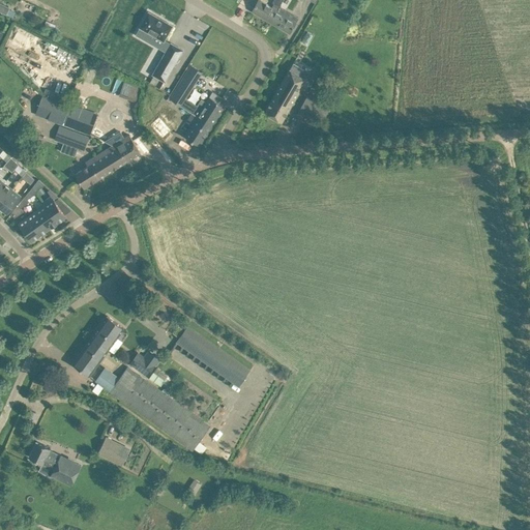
[(272,0),(271,2),(273,3),(271,6),(259,0),(258,0),(252,11),(270,22),(280,6),(281,5),(280,4),(282,0),(272,0)]
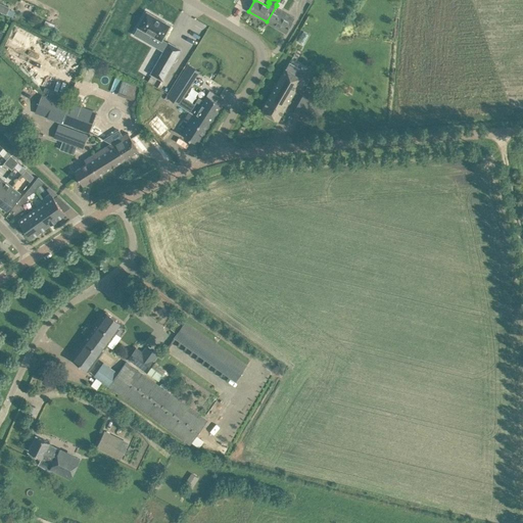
[(294,17),(277,7),(276,6),(267,21),(285,33),(294,17)]
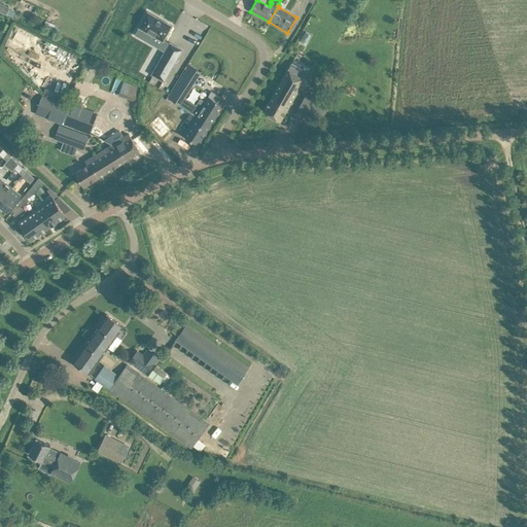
[(164,80),(182,49),(170,42),(170,43),(163,40),(172,26),(148,11),(139,27),(148,32),(144,39),(165,51),(152,74),(164,80)]
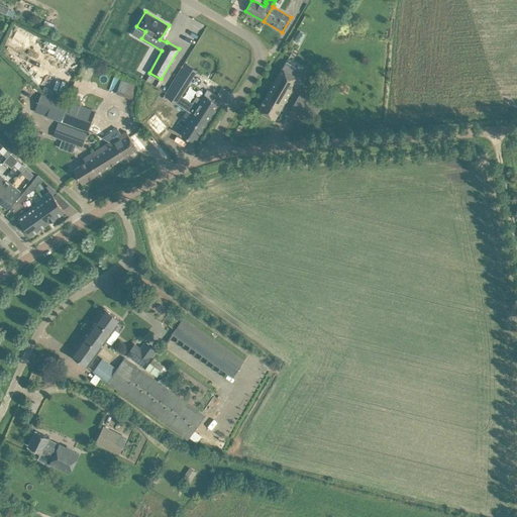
[(286,62),(257,109),(275,119),(302,71),(296,68),(300,61),(290,55),(286,62)]
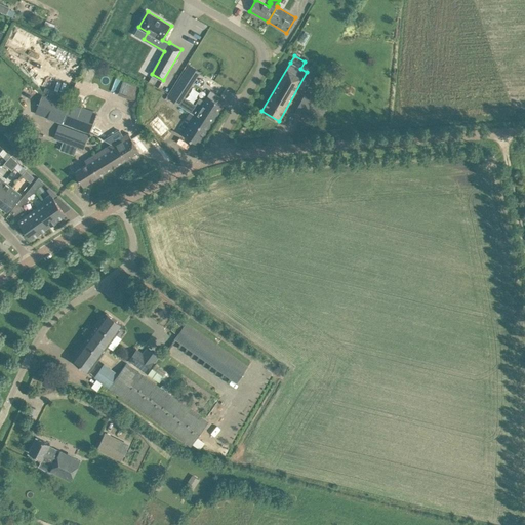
[(185,72),(168,97),(178,105),(195,79),(185,72)]
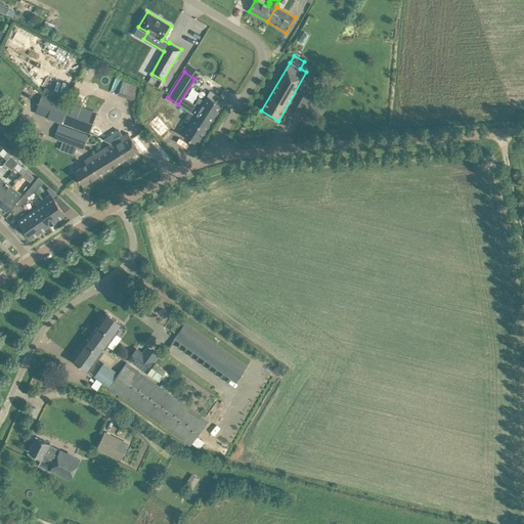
[(122,81),(119,92),(135,97),(139,87),(122,81)]
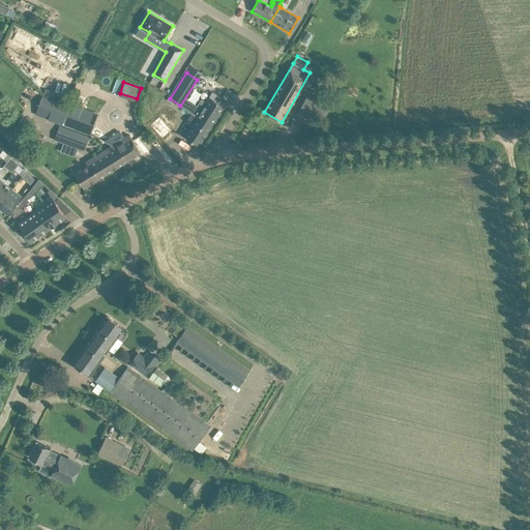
[(219,102),(222,98),(212,92),(206,101),(202,99),(198,105),(193,113),(197,116),(212,126),(225,107),(219,102)]
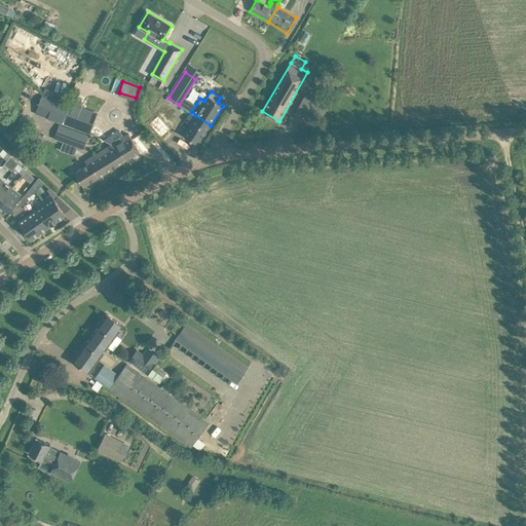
[(63,122),(70,103),(43,94),(36,113),(63,122)]
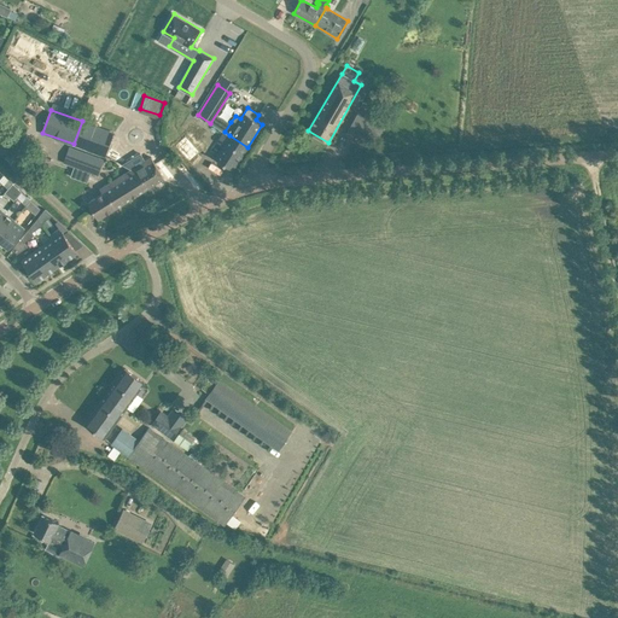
[(355,118),(345,134),(365,145),(369,136),(371,135),(365,132),(368,123),(366,128),(354,121),(355,118)]
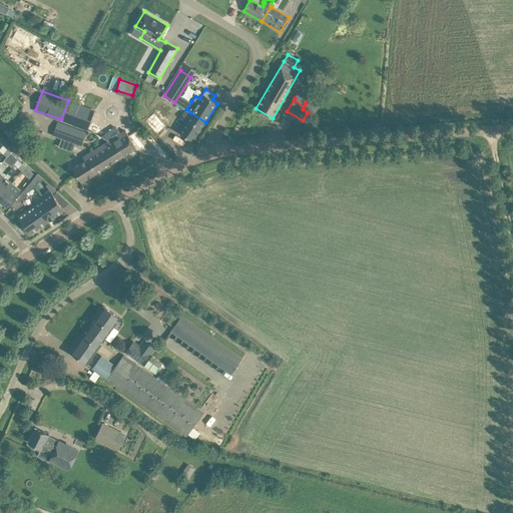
[(88,129),(95,110),(68,100),(61,119),(88,129)]
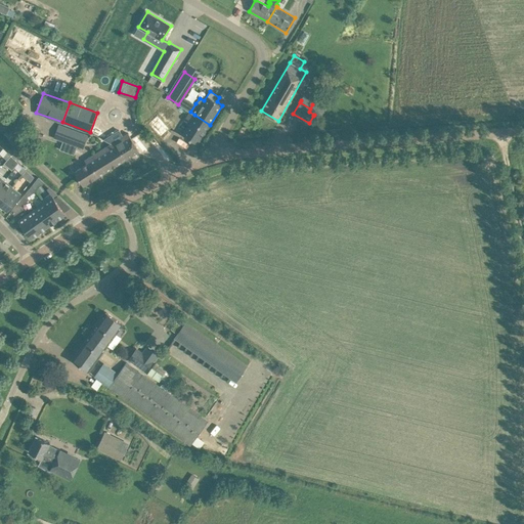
[(198,144),(210,125),(194,115),(182,134),(186,136),(198,144)]
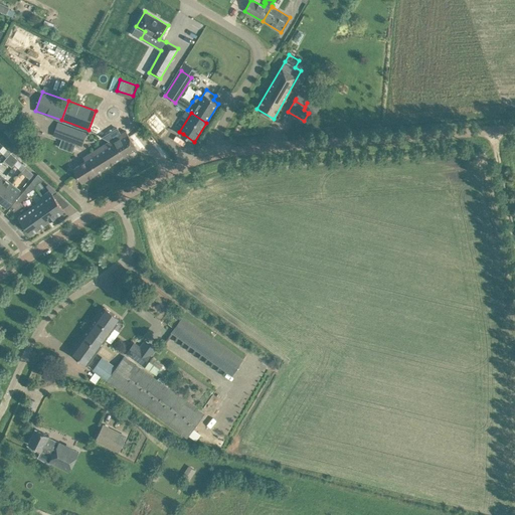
[(155,116),(147,124),(159,137),(168,129),(155,116)]
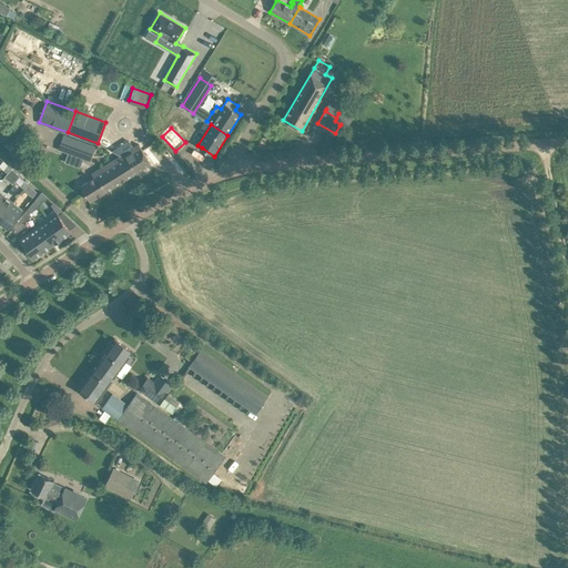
[(91,160),(95,148),(64,135),(60,149),(91,160)]
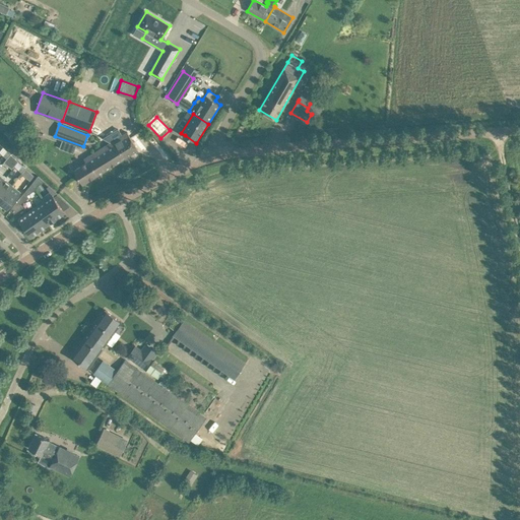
[(119,129),(107,137),(111,142),(121,159),(138,149),(127,132),(123,135),(119,129)]
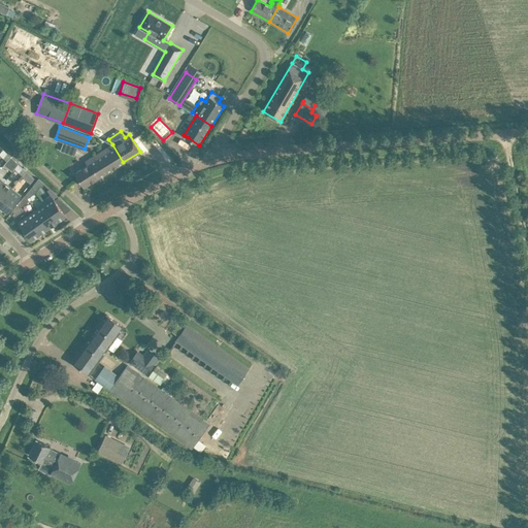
[(88,165),(75,172),(84,187),(123,162),(112,144),(86,162),(88,165)]
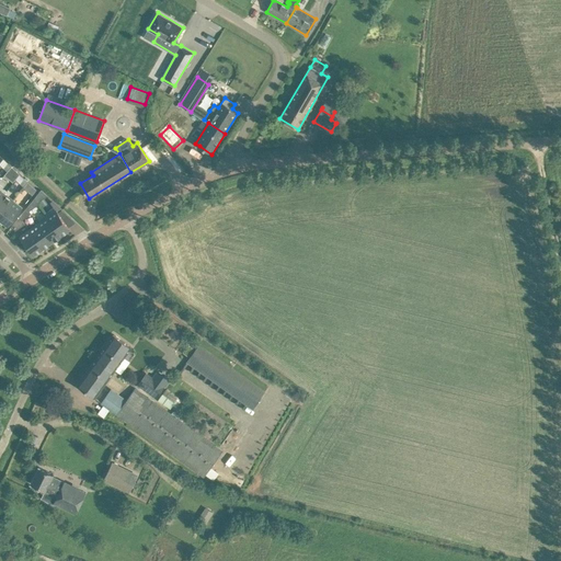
[(20,174),(12,167),(11,167),(8,171),(15,179),(20,174)]
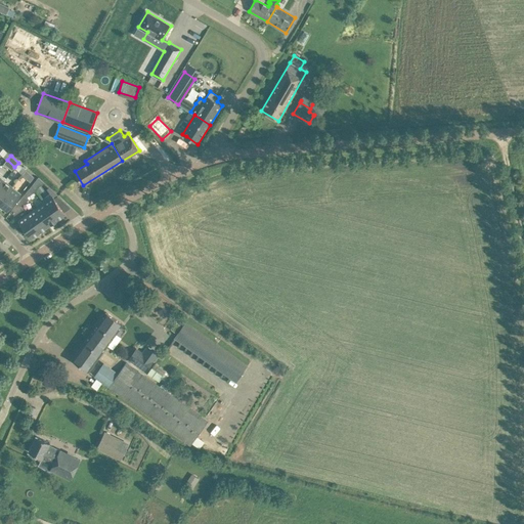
[(34,177),(26,169),(23,174),(30,182),(34,177)]
